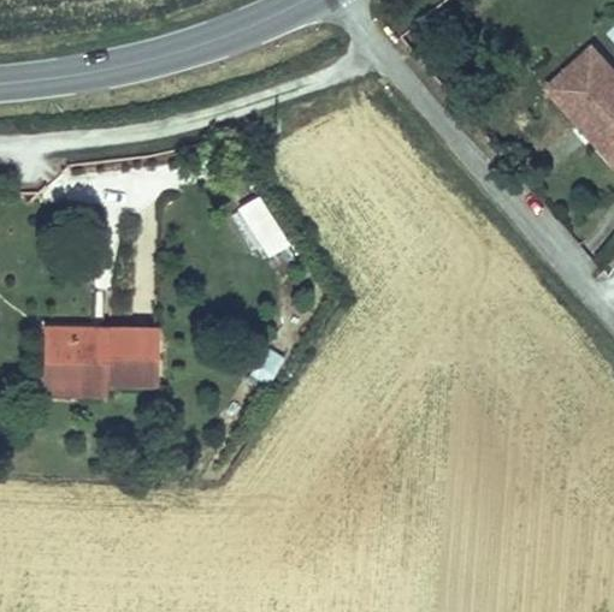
[(613,70),(596,49),(550,90),(586,131),(596,123),(613,143),(613,70)]
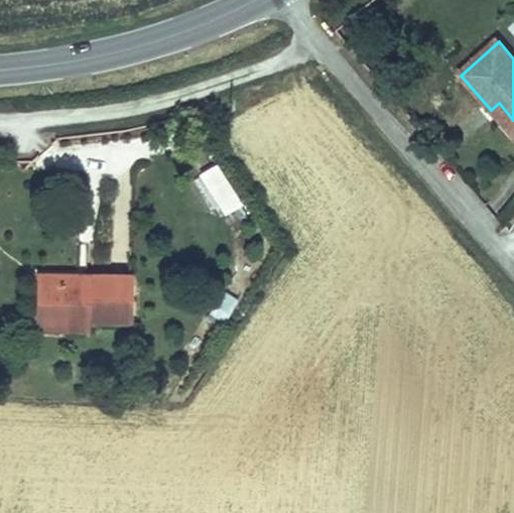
[(513,120),(499,103),(491,110),(513,135),(513,120)]
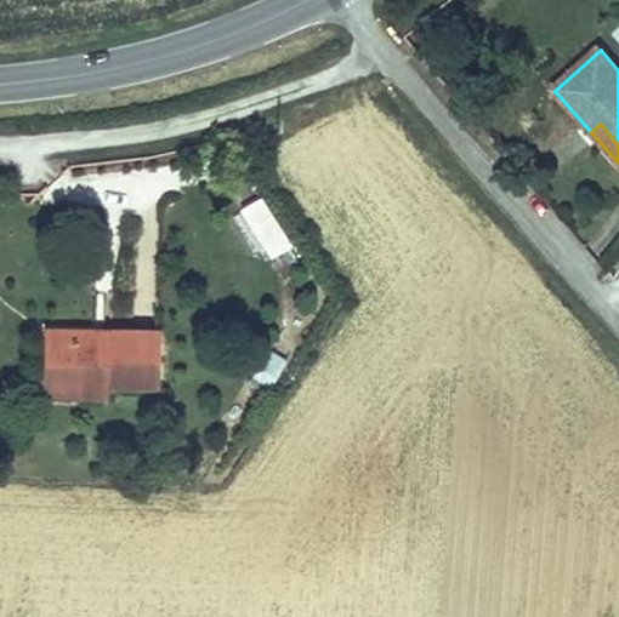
[(294,247),(262,198),(242,211),(272,261),(294,247)]
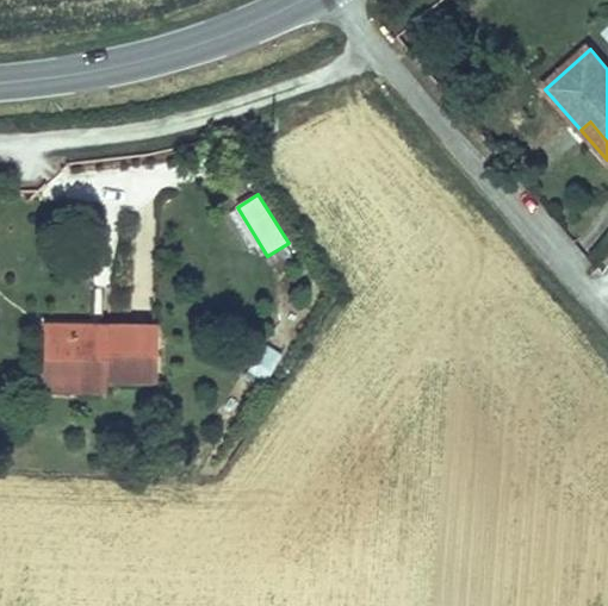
[(159,325),(43,322),(42,392),(107,394),(107,383),(157,385),(159,325)]
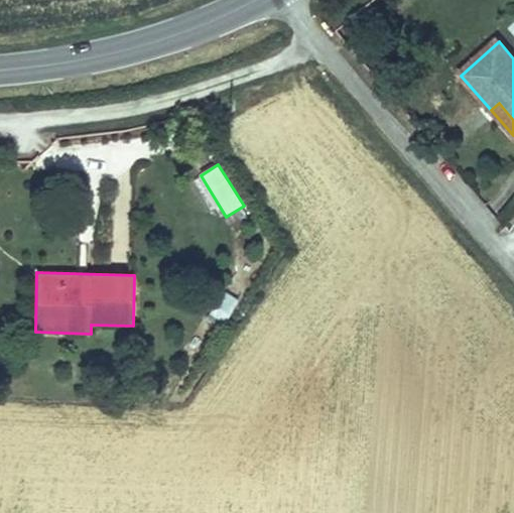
[(230,278),(209,312),(225,324),(246,289),(230,278)]
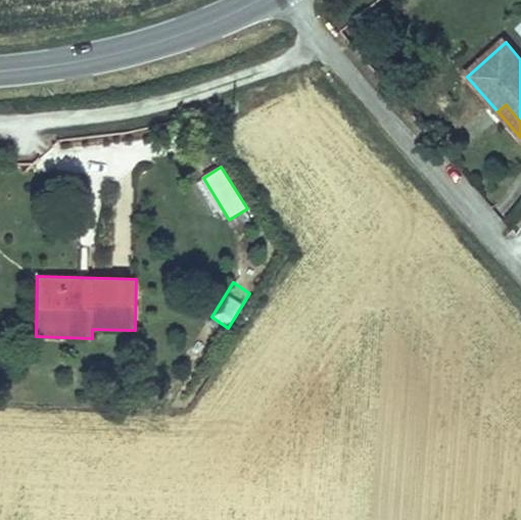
All buildings are outlined.
